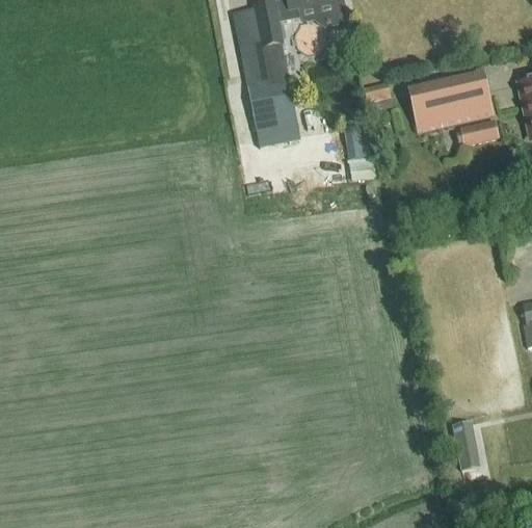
[(281,0),(275,1),(280,22),(301,18),(307,22),(314,20),(325,28),(340,25),(346,12),(343,0),(281,0)]
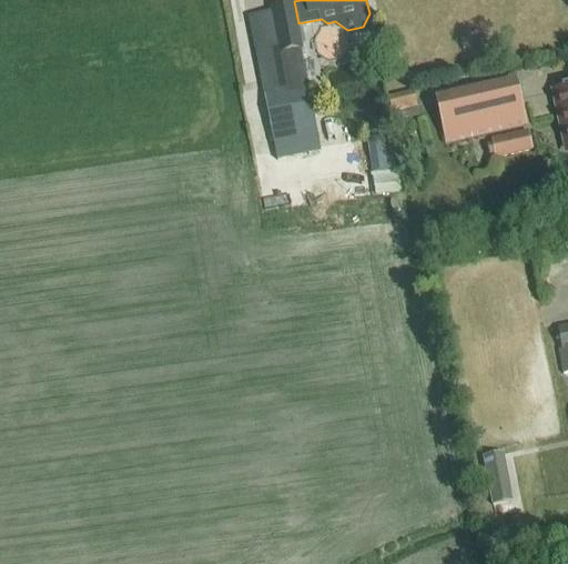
[(301,47),(303,47),(298,23),(294,1),(271,6),(271,9),(247,13),(254,49),(269,119),(313,110),(301,47)]
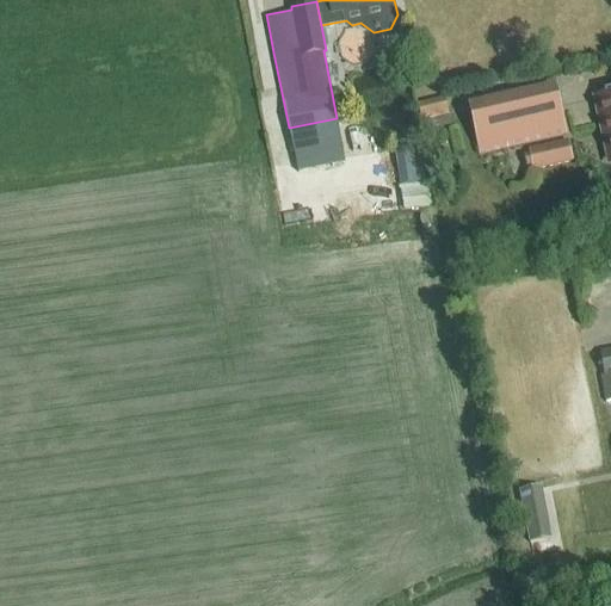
[(480,153),(566,133),(554,82),(468,103),(480,153)]
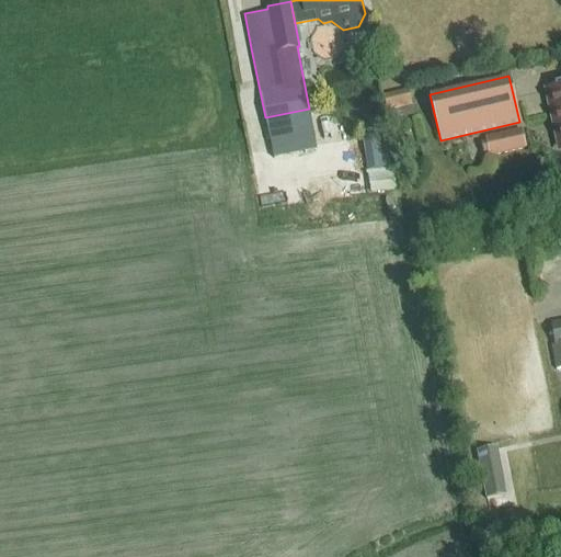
[(560,84),(549,88),(560,143),(560,84)]
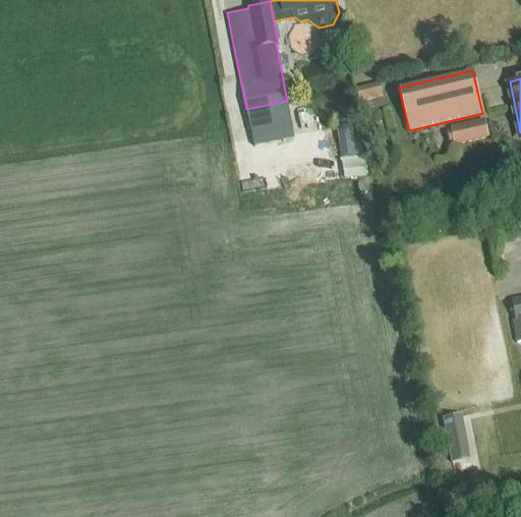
[(355,85),(361,111),(385,105),(379,80),(355,85)]
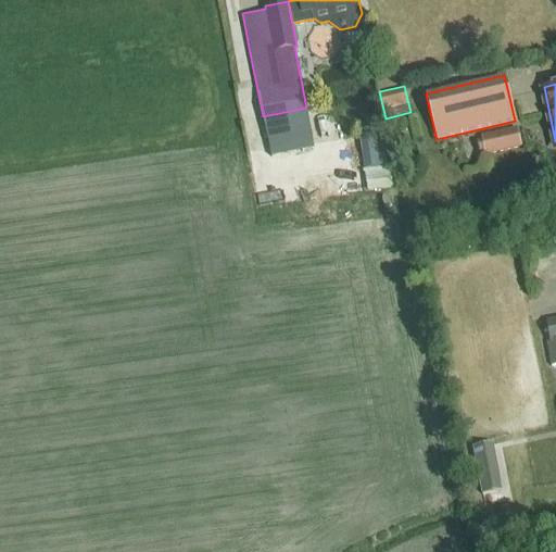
[(520,143),(516,126),(481,134),(485,152),(520,143)]
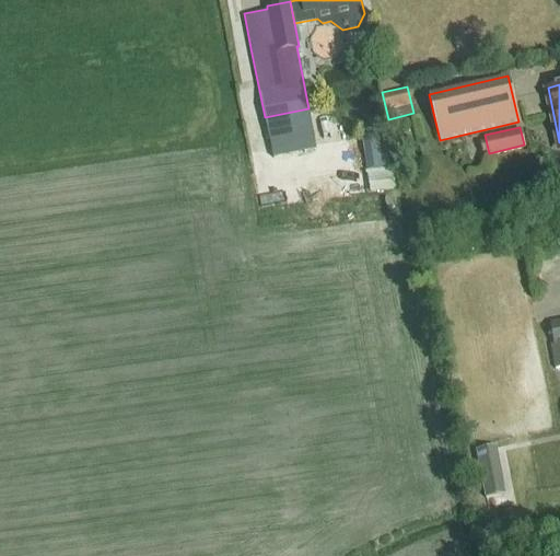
[(362,138),(363,165),(385,164),(384,137),(362,138)]
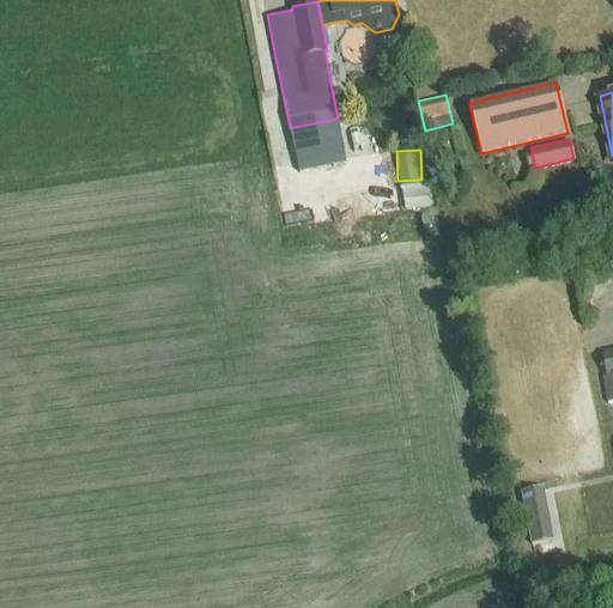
[(602,375),(607,400),(612,397),(612,347),(601,350),(606,375),(602,375)]
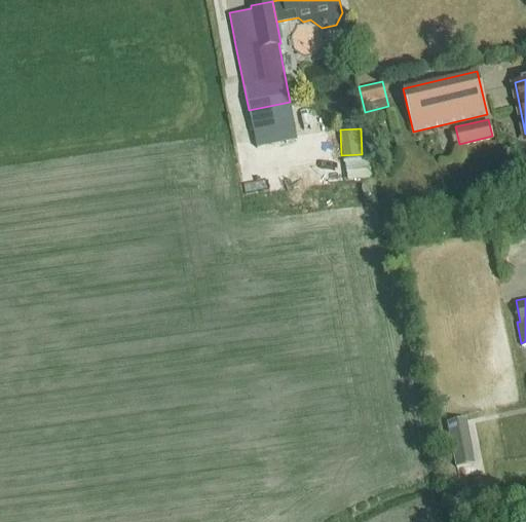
[(475,461),(466,417),(447,420),(455,464),(475,461)]
